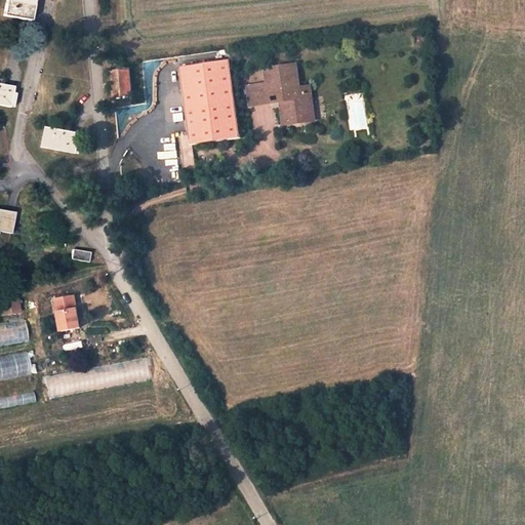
[(32,0),(6,0),(3,16),(28,22),(32,0)]
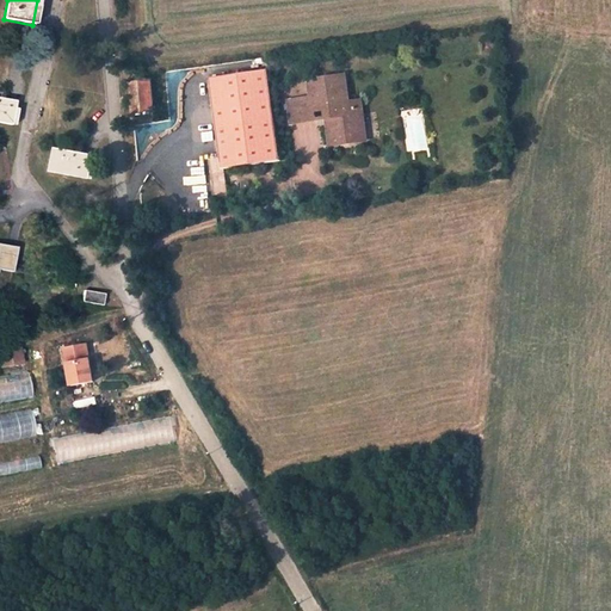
[(269,72),(209,79),(220,159),(221,170),(223,170),(281,161),(269,72)]
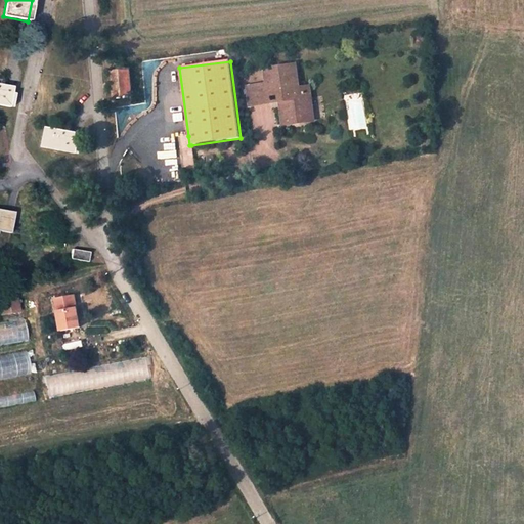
[(295,66),(275,69),(276,73),(280,102),(284,125),(304,122),(302,112),(312,111),(309,87),(299,89),(295,66)]
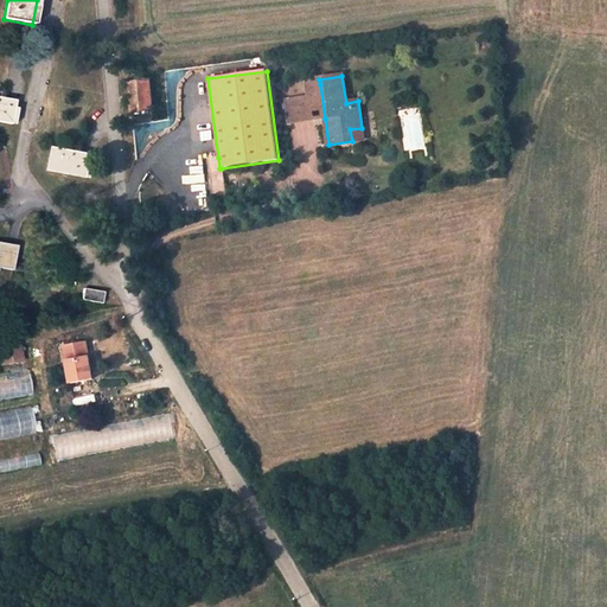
[(159,81),(149,82),(152,97),(161,96),(159,81)]
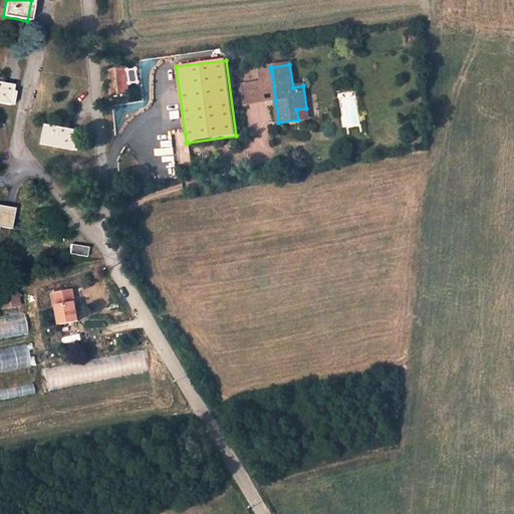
[(126,69),(107,71),(110,96),(130,94),(129,82),(126,69)]
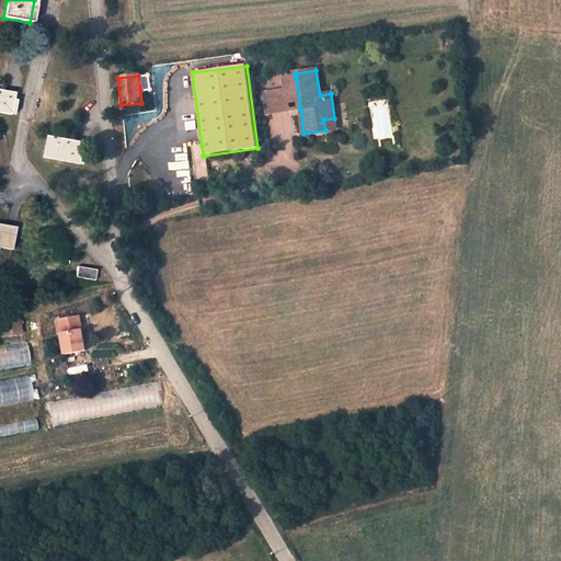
[(284,79),(285,90),(288,111),(300,110),(296,78),(284,79)]
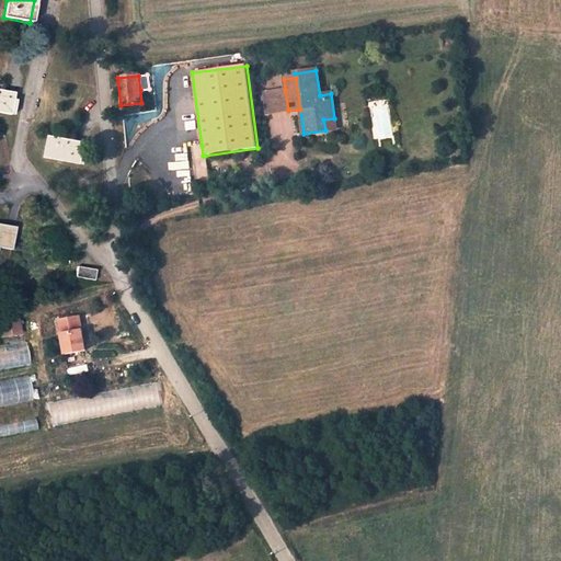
[(14,93),(0,90),(0,113),(10,115),(14,93)]
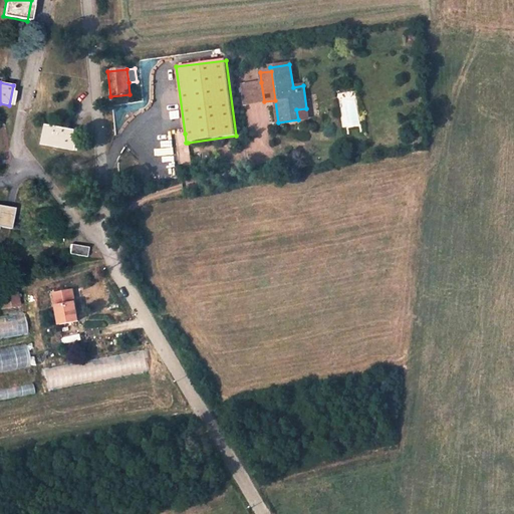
[(261,82),(242,84),(245,104),(264,101),(261,82)]
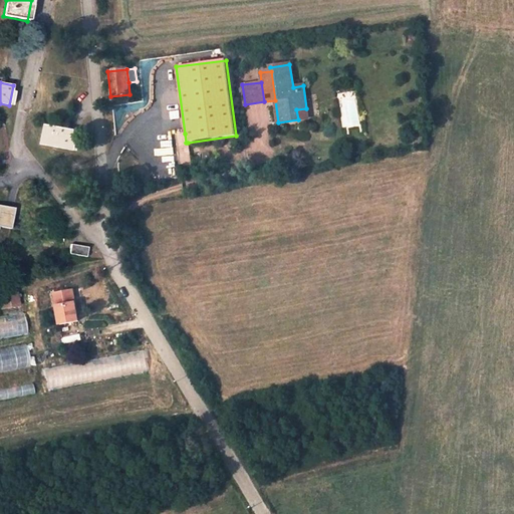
[(307,118),(306,108),(296,109),(298,119),(307,118)]
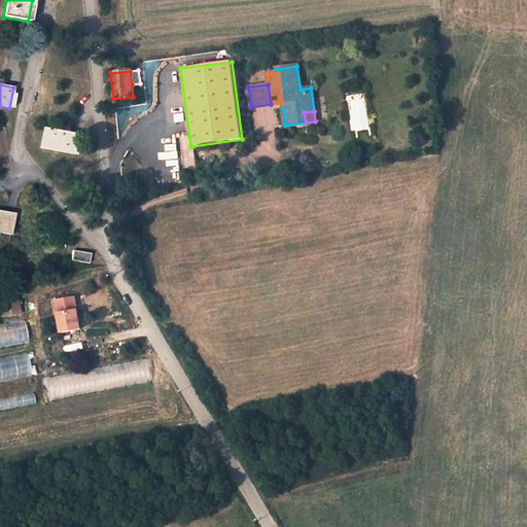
[(81,135),(45,128),(41,148),(77,155),(81,135)]
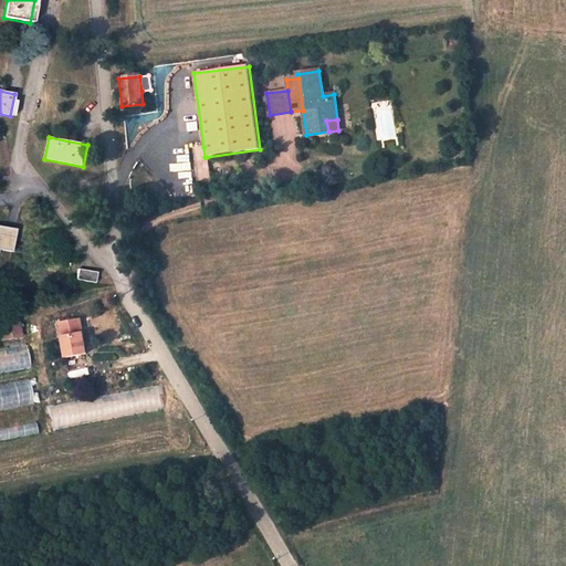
[(203,147),(194,148),(198,184),(210,182),(207,157),(205,157),(203,147)]
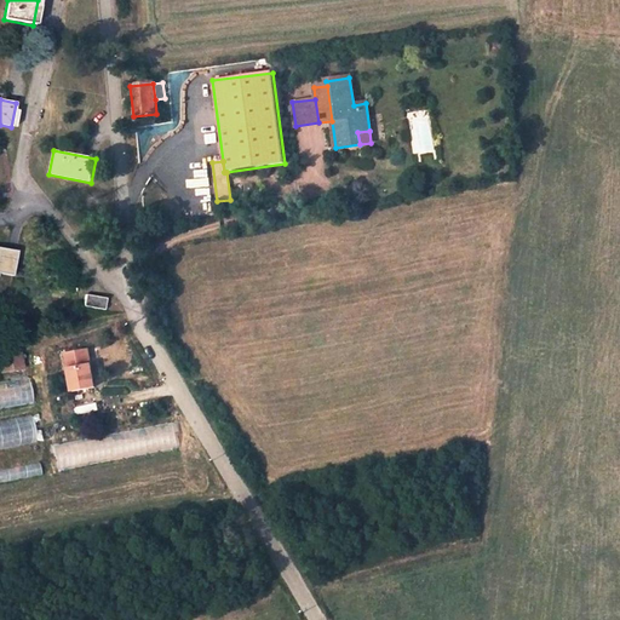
[(0,274),(11,276),(16,252),(0,248),(0,274)]
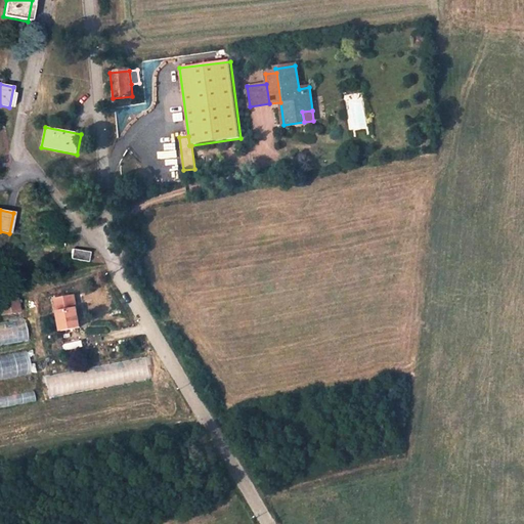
[(88,253),(72,250),(70,259),(86,262),(88,253)]
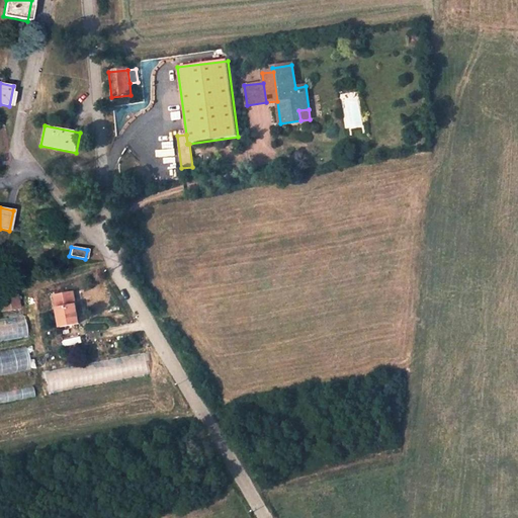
[(15,291),(0,293),(0,303),(2,312),(19,309),(15,291)]
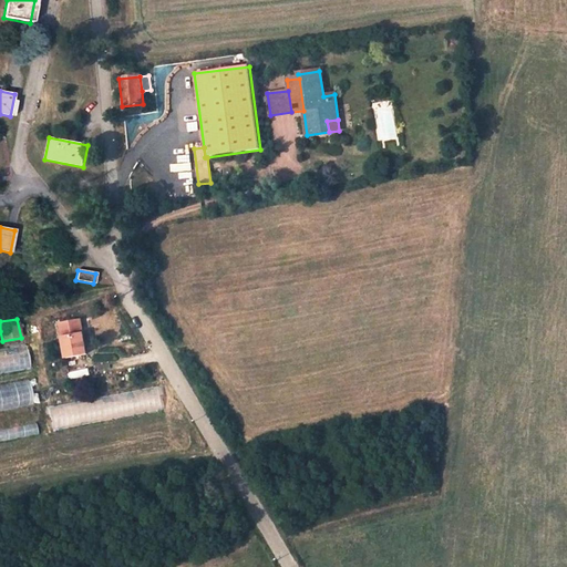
[(80,319),(64,322),(68,337),(63,338),(68,358),(86,353),(80,319)]
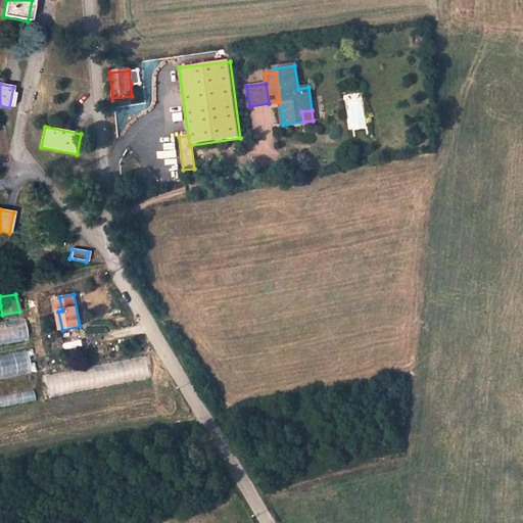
[(25,318),(0,323),(0,344),(30,338),(25,318)]
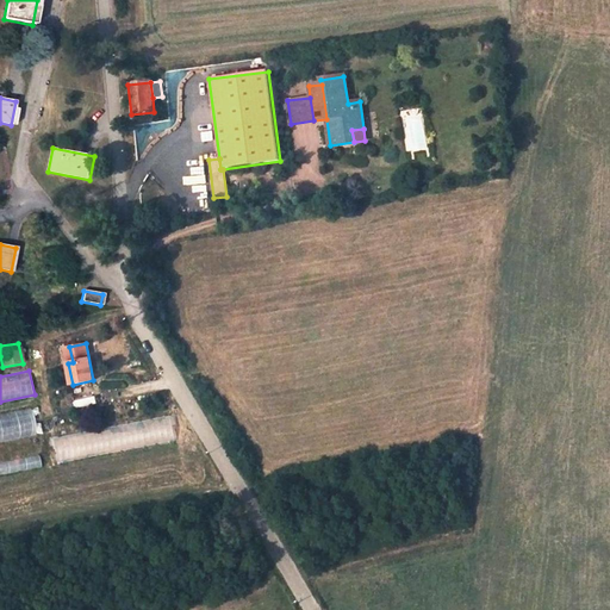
[(38,409),(0,416),(0,441),(43,434),(38,409)]
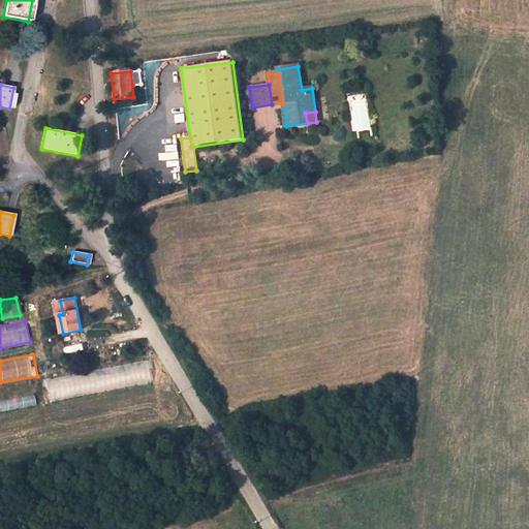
[(31,395),(0,400),(0,409),(33,404),(31,395)]
